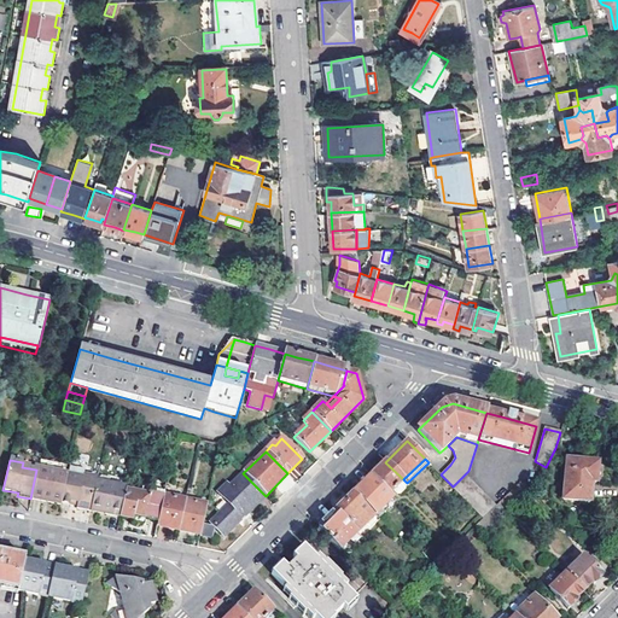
[(592,472),(593,462),(566,460),(564,500),(589,503),(592,472)]
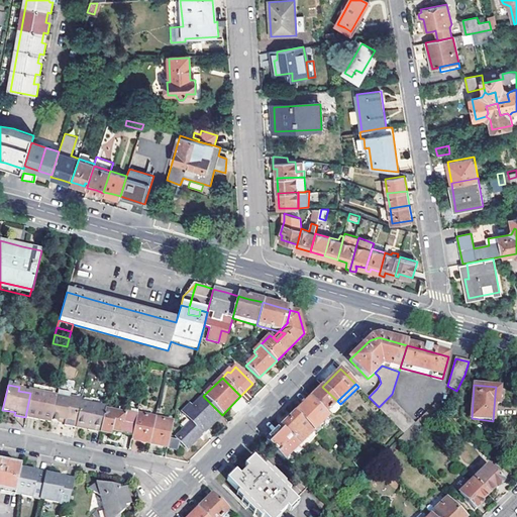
[(325,413),(337,401),(322,387),(310,398),(325,413)]
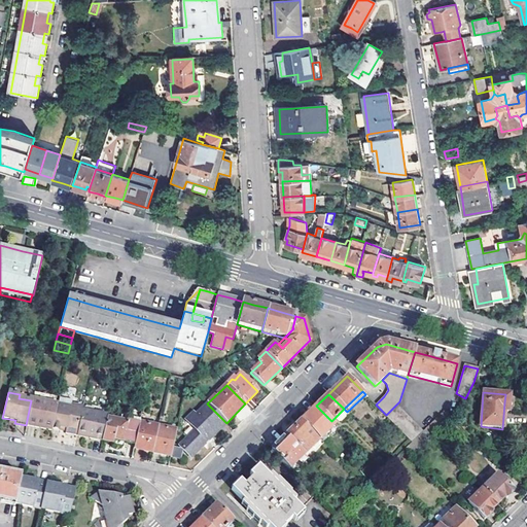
[(76,432),(81,411),(81,408),(70,405),(71,400),(59,397),(57,406),(51,428),(58,429),(59,426),(65,427),(65,431),(64,432),(76,435),(76,432)]
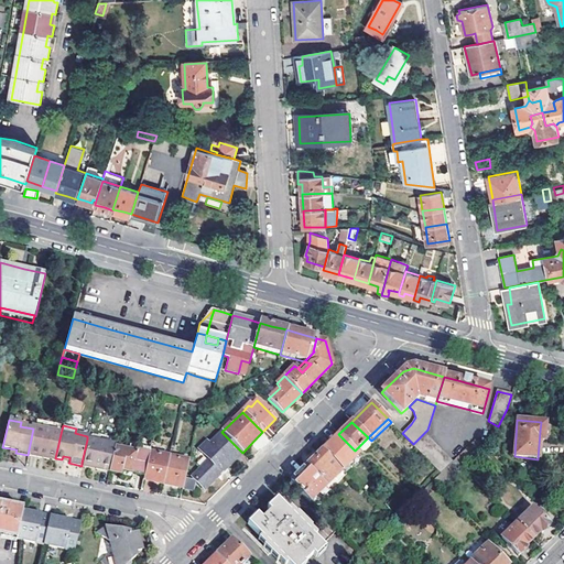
[(61,434),(33,429),(28,455),(41,458),(55,461),(55,458),(61,434)]
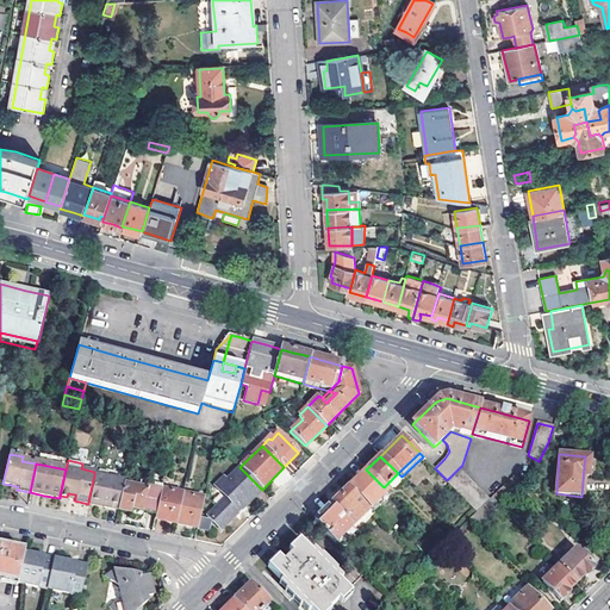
[(209,512),(200,510),(197,528),(207,530),(209,518),(221,530),(262,490),(242,470),(228,484),(223,480),(216,489),(223,497),(209,512)]
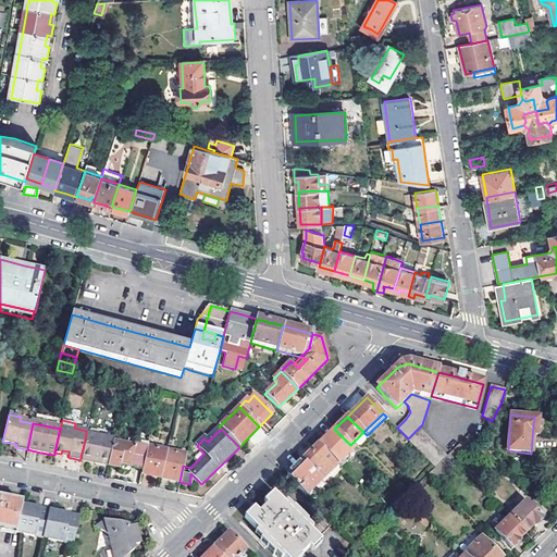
[(356,450),(350,445),(334,429),(319,445),(338,465),(339,467),(356,450)]
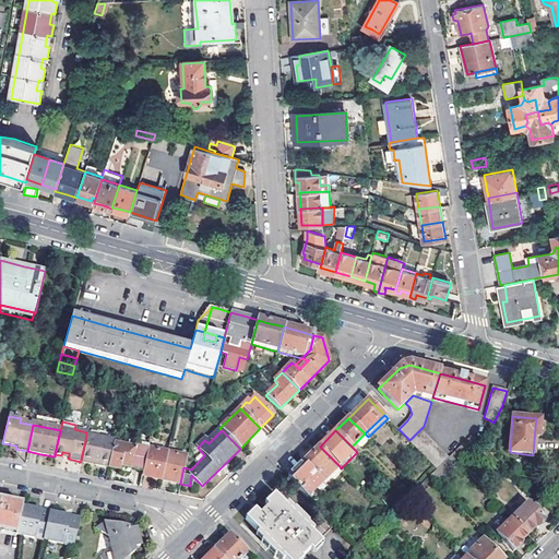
[(409,440),(438,468),(447,460),(418,431),(409,440)]
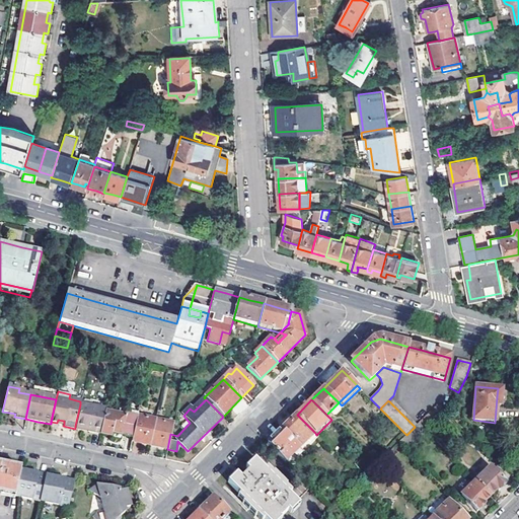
[(326,415),(331,420),(344,409),(342,405),(339,402),(326,415)]
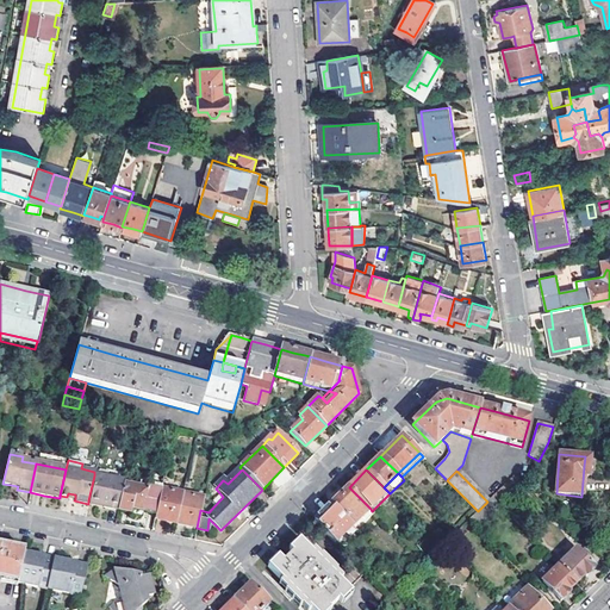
[(94,475),(88,500),(103,504),(103,508),(117,510),(123,483),(94,475)]
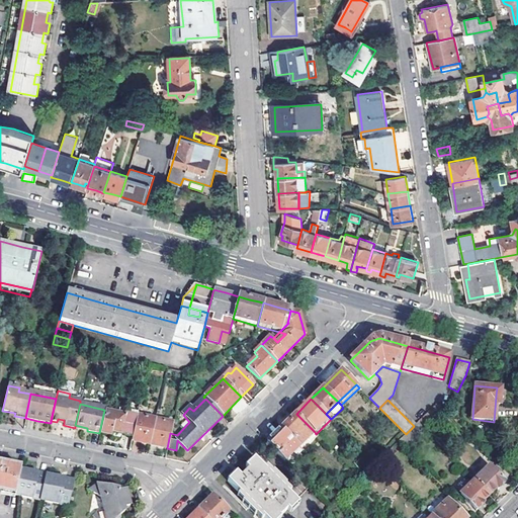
[(140,404),(138,413),(132,436),(132,440),(149,444),(155,419),(157,408),(140,404)]
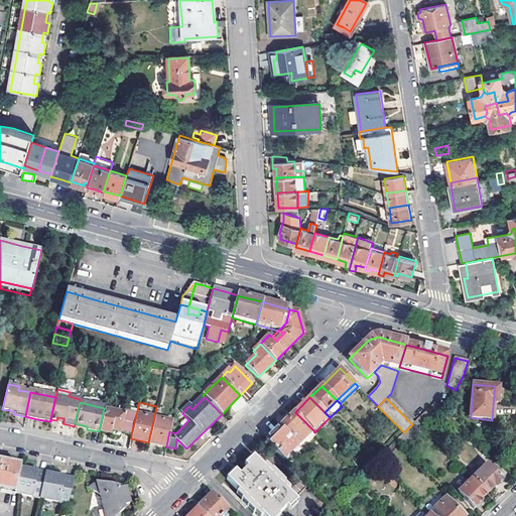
[(424,428),(443,410),(435,402),(416,420),(424,428)]
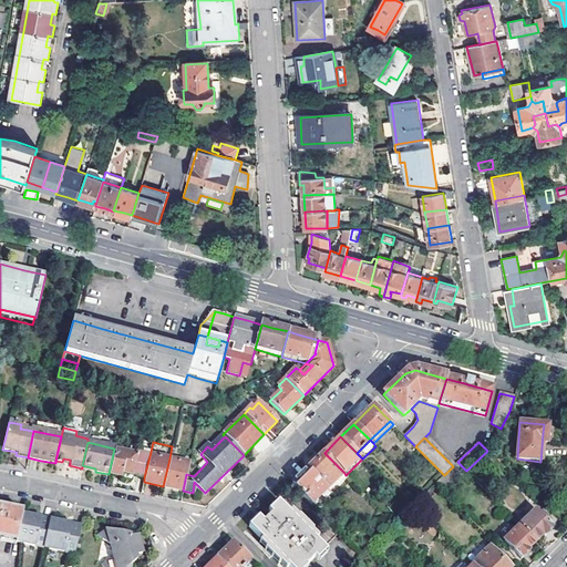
[(124,446),(115,444),(114,449),(109,474),(131,480),(132,475),(144,477),(151,452),(137,449),(136,455),(123,452),(124,446)]
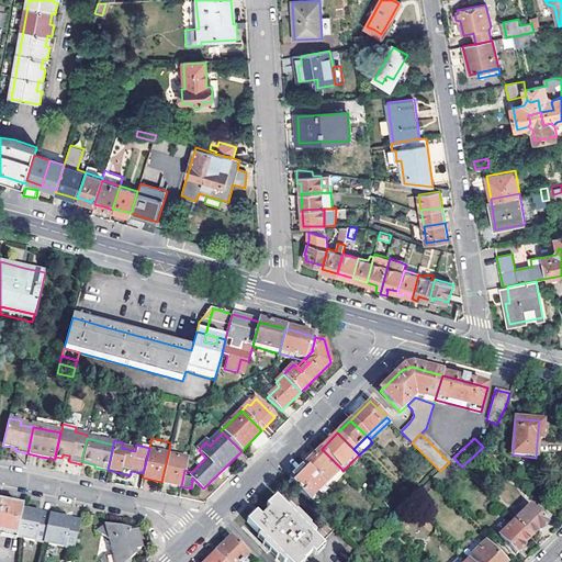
[(324,485),(341,469),(322,449),(304,464),(324,485)]
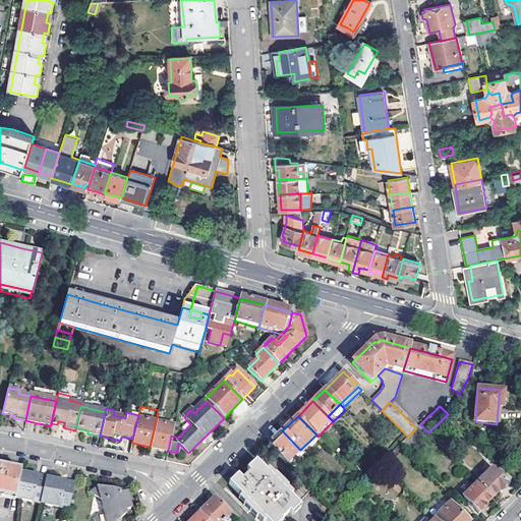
[(174,425),(156,421),(150,447),(168,451),(171,436),(174,425)]
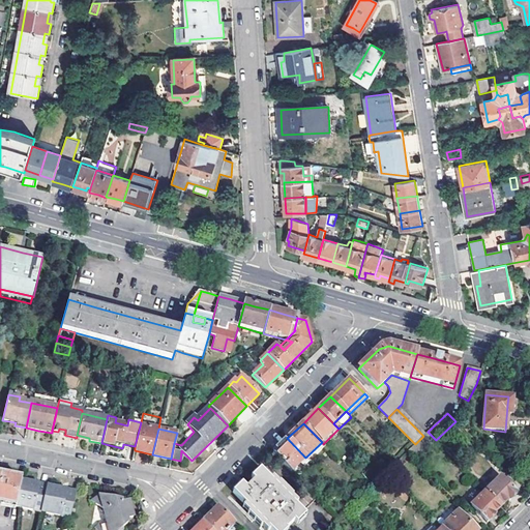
[(428,432),(423,436),(415,444),(407,452),(415,460),(436,440),(428,432)]
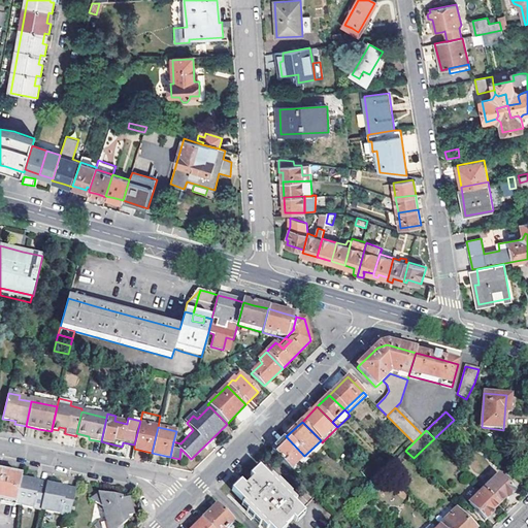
[(290,470),(304,456),(286,436),(271,451),(290,470)]
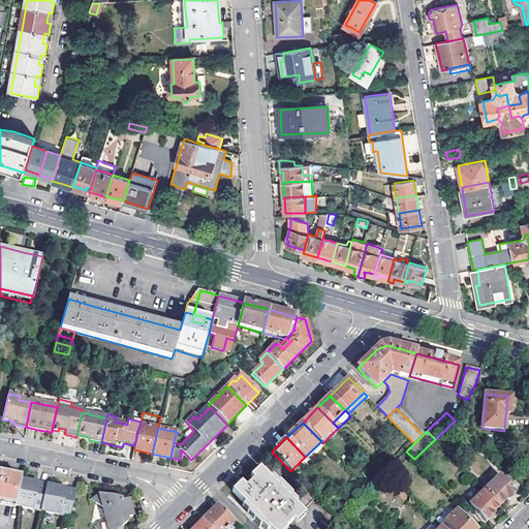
[(268,528),(283,528),(316,497),(306,487),(292,499),(289,496),(290,495),(278,483),(277,484),(271,477),(269,479),(259,469),(250,478),(252,481),(245,489),(240,484),(231,492),(243,504),(241,507),(247,512),(246,515),(258,527),(259,526),(262,528),(267,528),(268,528)]
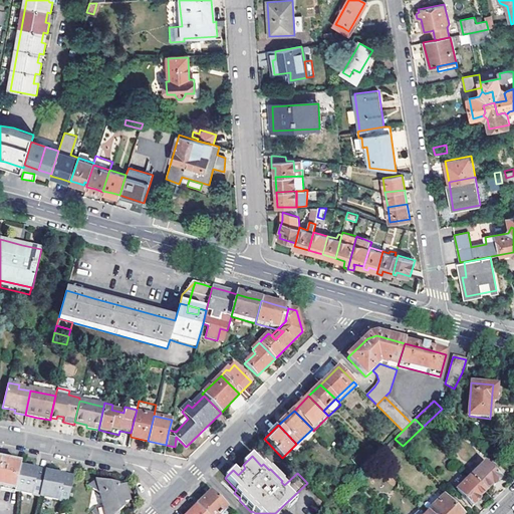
[(0,460),(0,487),(18,491),(24,465),(0,460)]
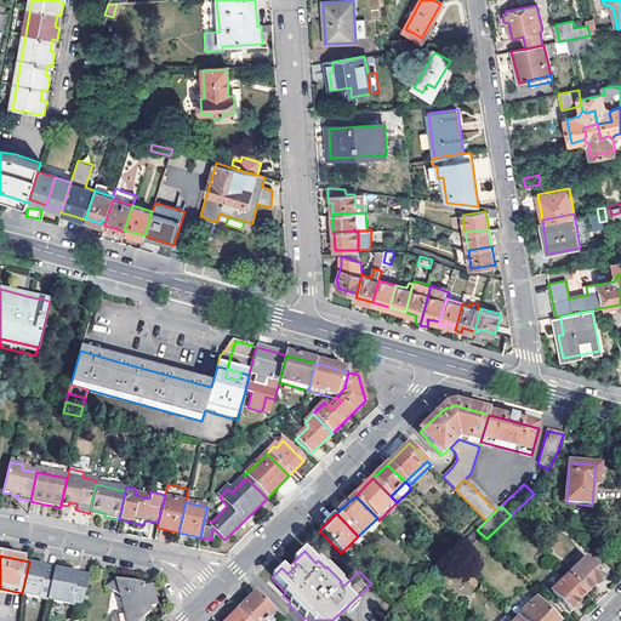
[(568,575),(585,593),(594,585),(596,586),(604,577),(596,569),(592,565),(585,558),(568,575)]
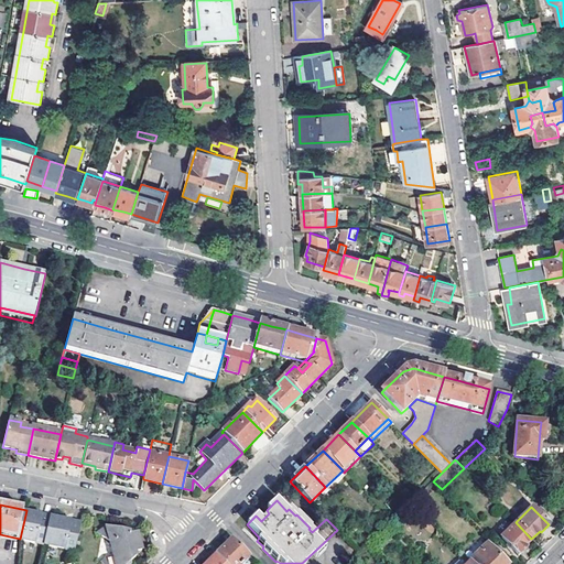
[(42,513),(26,510),(20,539),(23,540),(45,544),(52,520),(41,518),(42,513)]
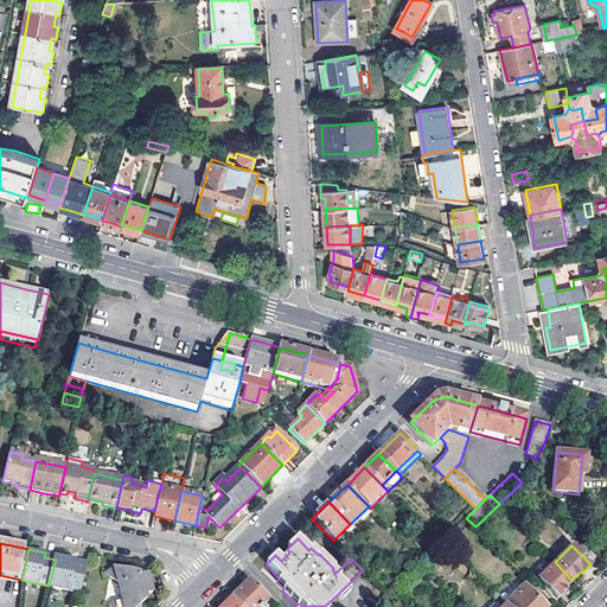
[(56,560),(49,586),(82,593),(89,567),(74,563),(74,560),(57,556),(56,560)]
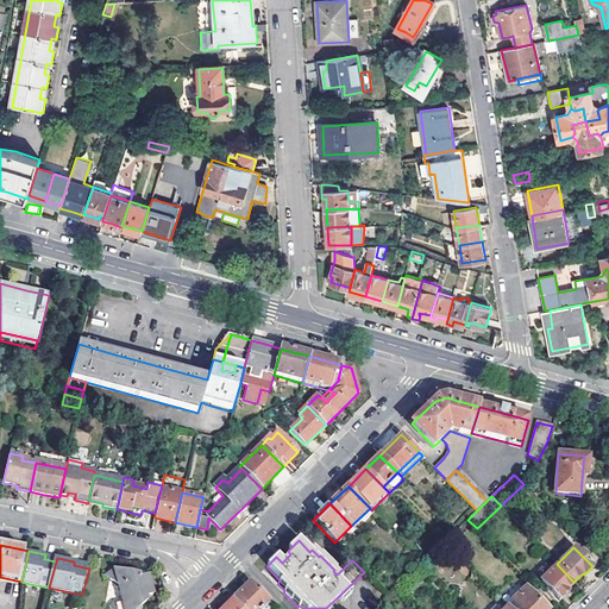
[(566,589),(573,582),(557,564),(540,579),(559,598),(567,590),(566,589)]
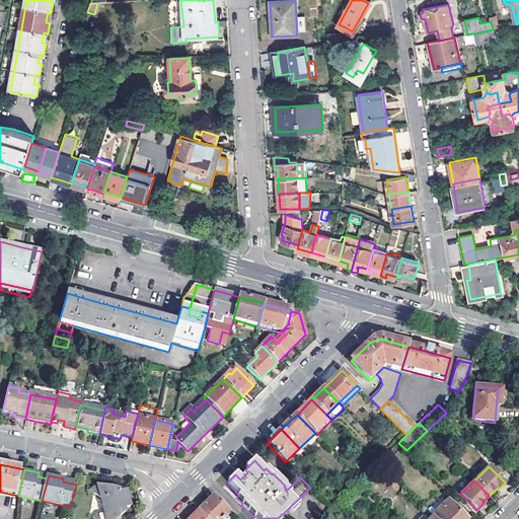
[(122,486),(100,482),(93,488),(102,495),(104,511),(97,513),(93,518),(94,518),(115,518),(125,510),(124,506),(130,505),(128,488),(123,489),(122,486)]
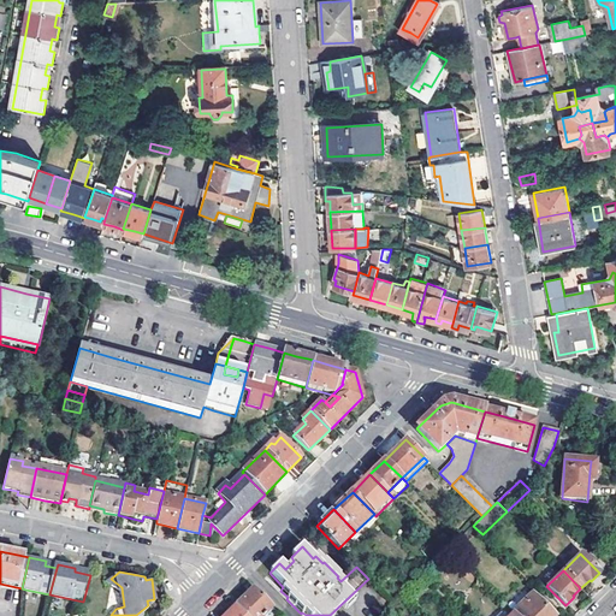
[(273,615),(278,612),(254,588),(236,605),(246,615),(273,615)]
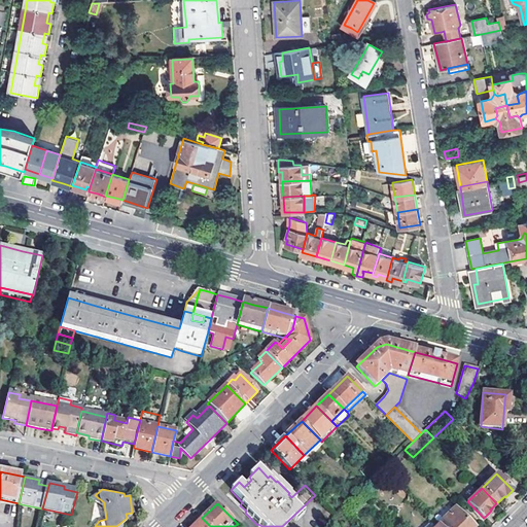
[(438,524),(441,526),(473,526),(455,506),(437,523),(438,524)]
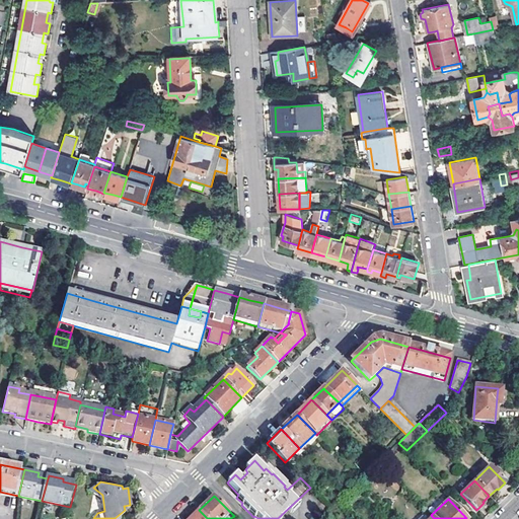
[(190,518),(207,518),(199,510),(190,518)]
